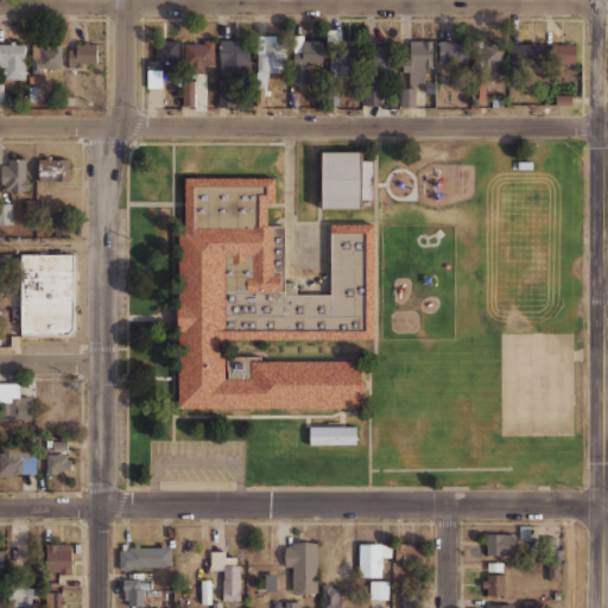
[(267,73),(286,73),(286,35),(257,36),(258,86),(268,86),(267,73)]
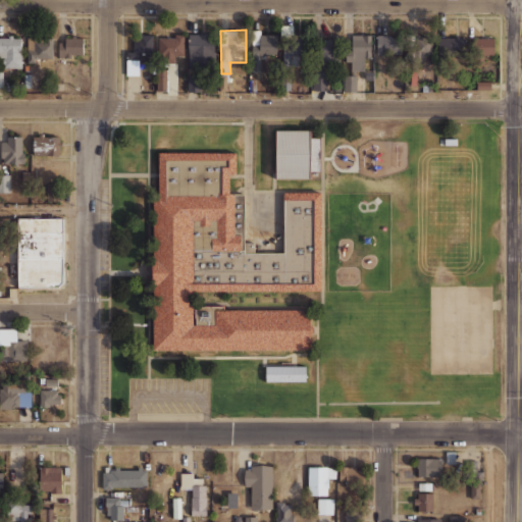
[(214,33),(188,34),(189,68),(215,67),(214,33)]
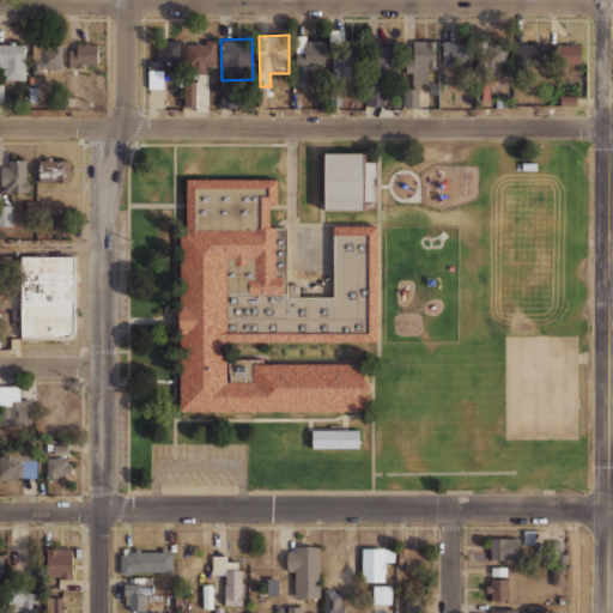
[(326,38),(296,40),(297,85),(307,85),(305,67),(326,67),(326,38)]
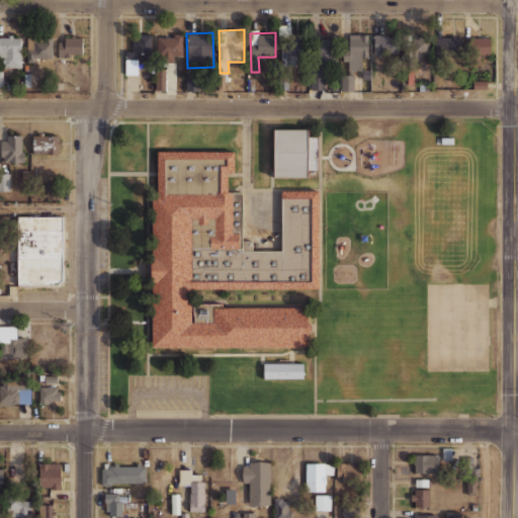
[(404,33),(404,60),(427,61),(428,34),(404,33)]
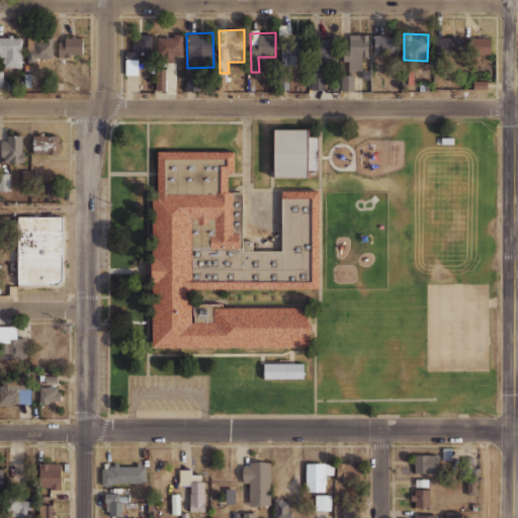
[(325,89),(325,65),(338,65),(338,34),(328,34),(328,38),(319,38),(319,54),(312,54),(312,90),(325,89)]
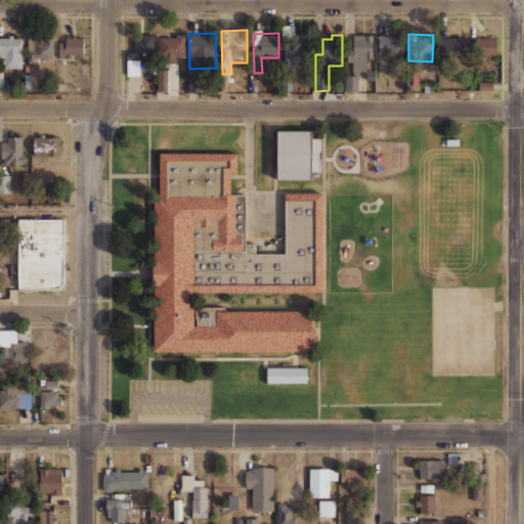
[(373,35),(353,35),(353,49),(347,49),(347,61),(353,61),(353,71),(366,71),(366,58),(373,58),(373,35)]
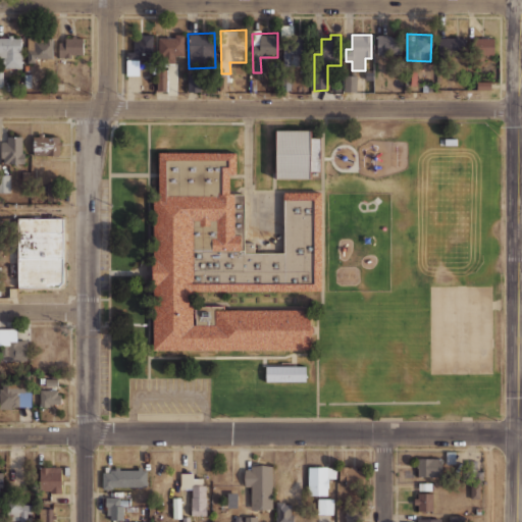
[(126,59),(152,60),(153,36),(134,36),(134,51),(126,51),(126,59)]
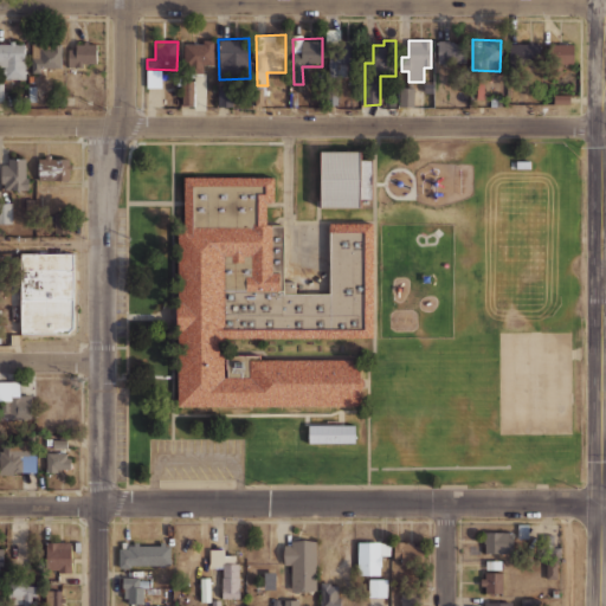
[(184,42),(184,71),(204,71),(204,65),(213,65),(213,42),(184,42)]
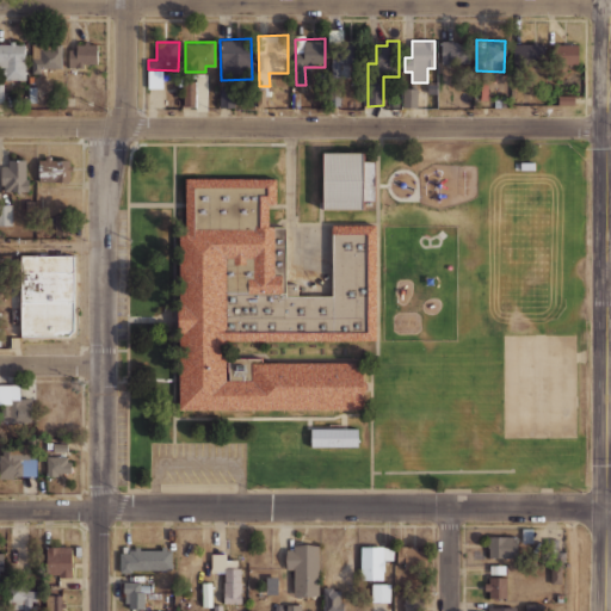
[(442,63),(471,63),(470,42),(440,42),(442,63)]
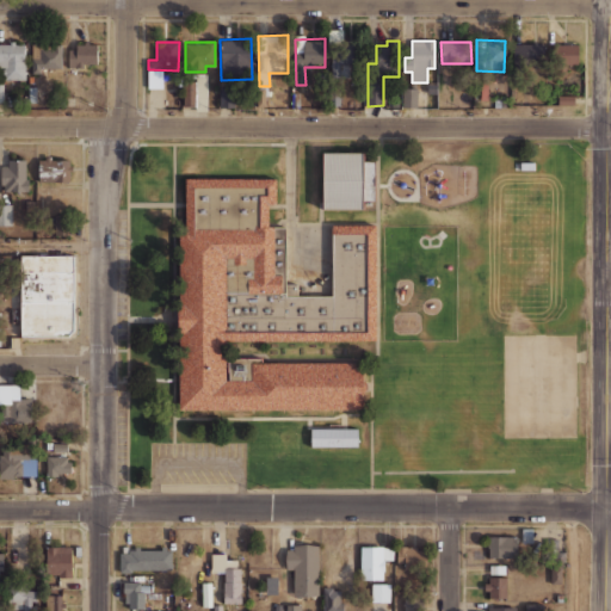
[(25,80),(26,44),(0,43),(0,67),(4,67),(4,79),(25,80)]
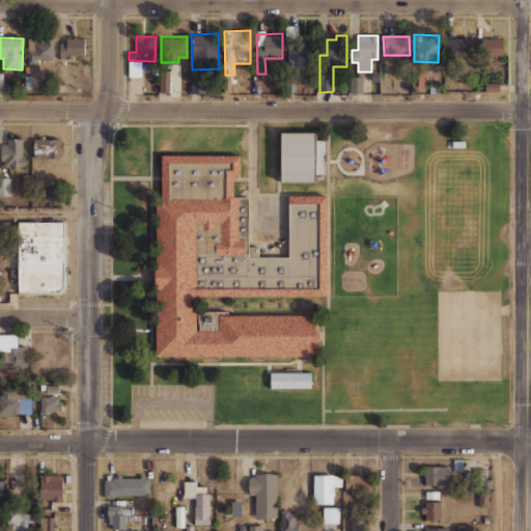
[(447,58),(474,57),(473,37),(446,38),(447,58)]
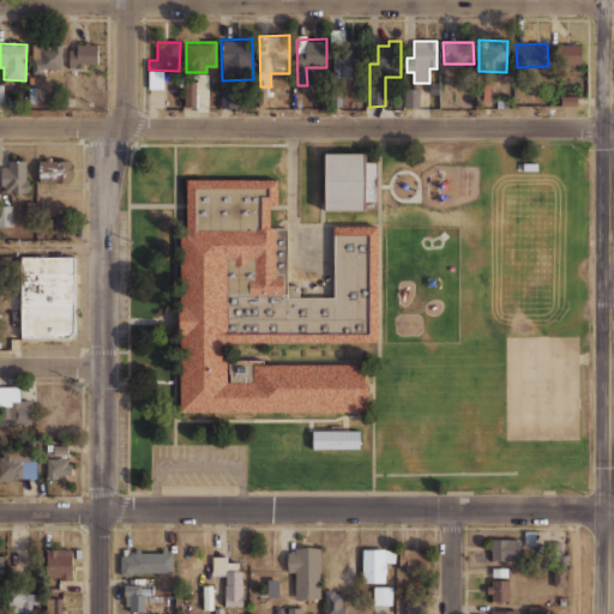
[(62,44),(31,44),(32,73),(42,73),(42,70),(62,68),(62,44)]
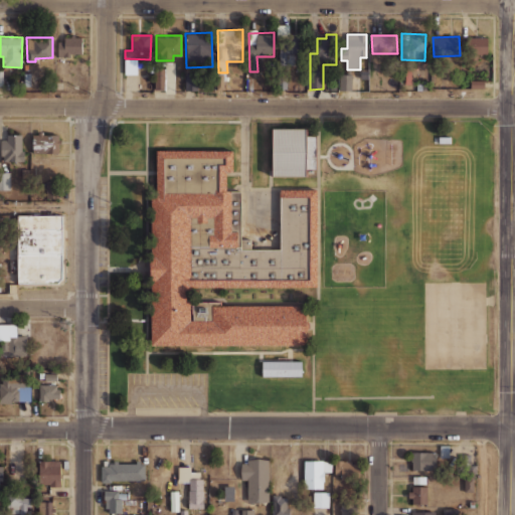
[(279,64),(302,65),(303,37),(279,37),(279,64)]
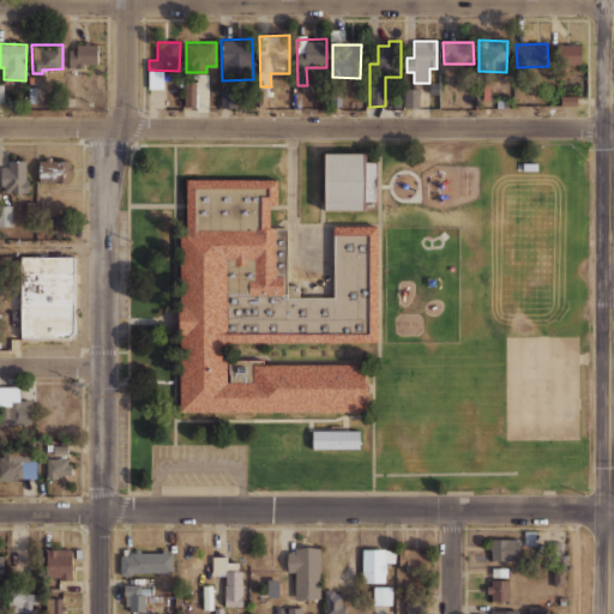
[(582,44),(558,44),(557,64),(581,65),(582,44)]
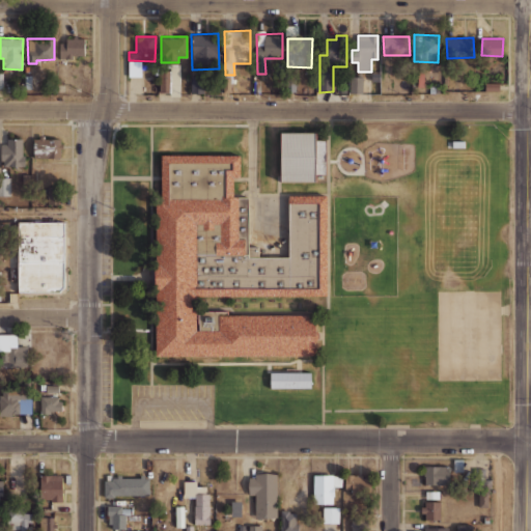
[(85,40),(60,39),(59,59),(75,59),(75,56),(84,56),(85,40)]
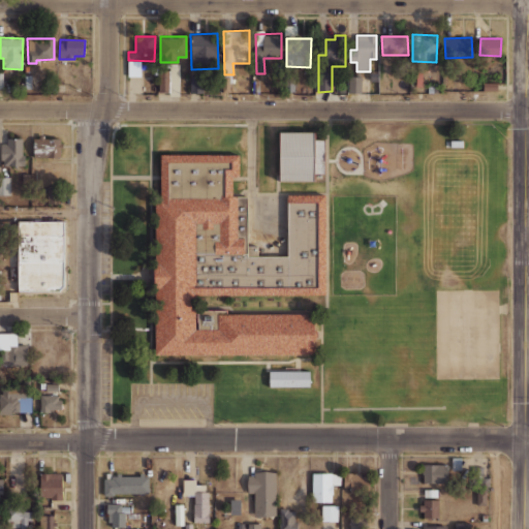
[(169,70),(160,70),(160,91),(169,92),(169,70)]
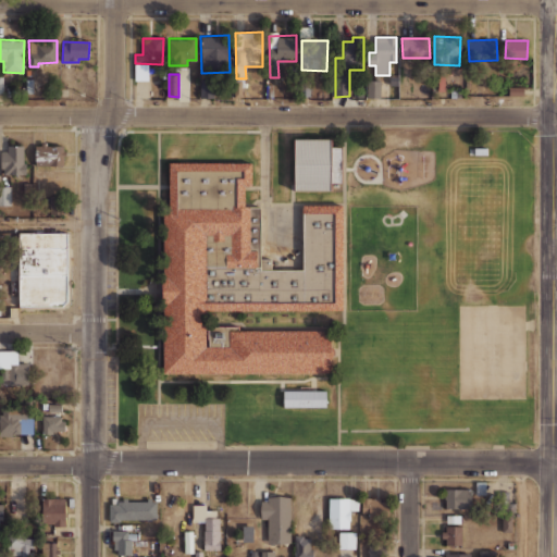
[(380,98),(381,81),(367,79),(367,98),(380,98)]
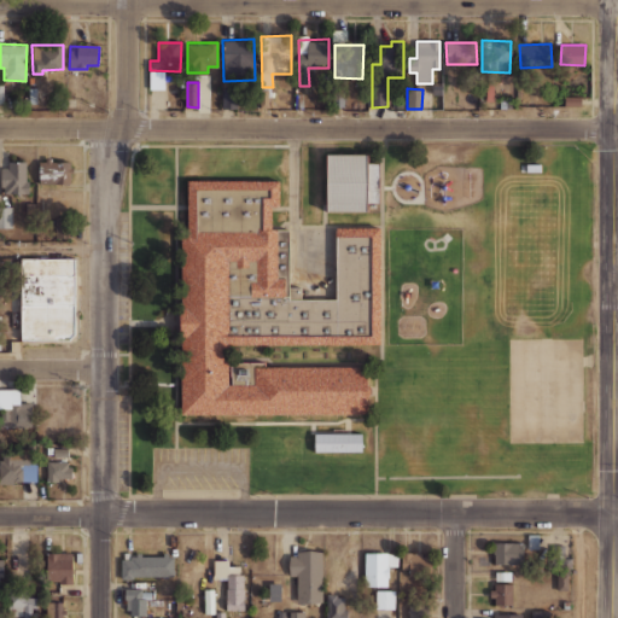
[(222,89),(222,109),(238,109),(238,89),(222,89)]
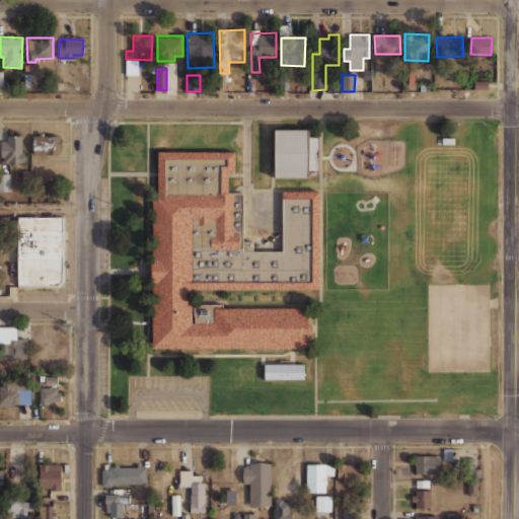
[(289,89),(289,77),(280,77),(280,89),(289,89)]
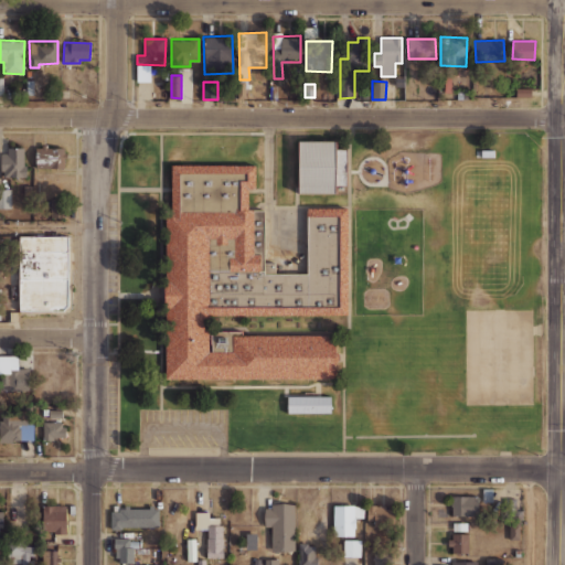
[(336,184),(336,193),(298,193),(298,140),(336,140),(336,148),(347,148),(347,184),(336,184)]
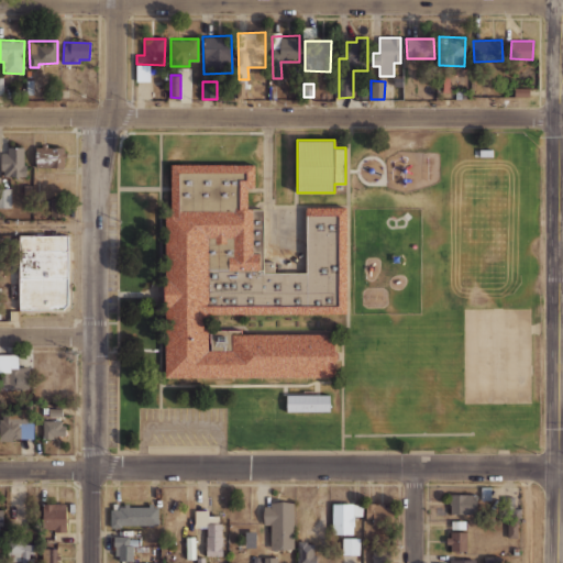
[(25,147),(8,146),(8,155),(2,155),(2,176),(25,176),(25,147)]
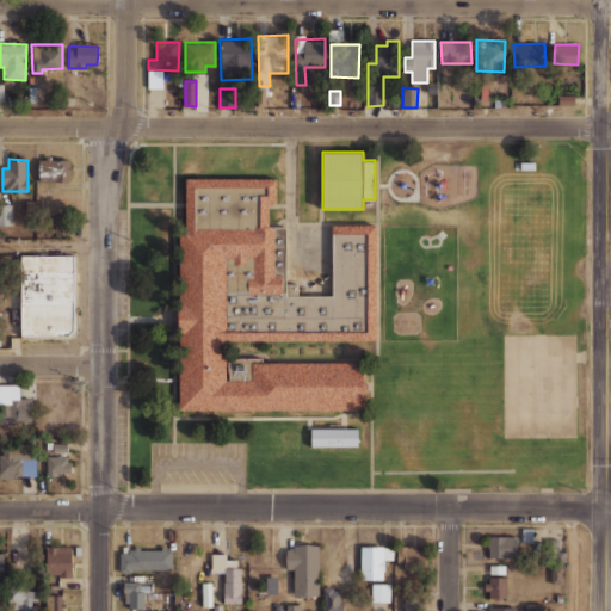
[(72,159),(39,159),(39,181),(72,181),(72,159)]
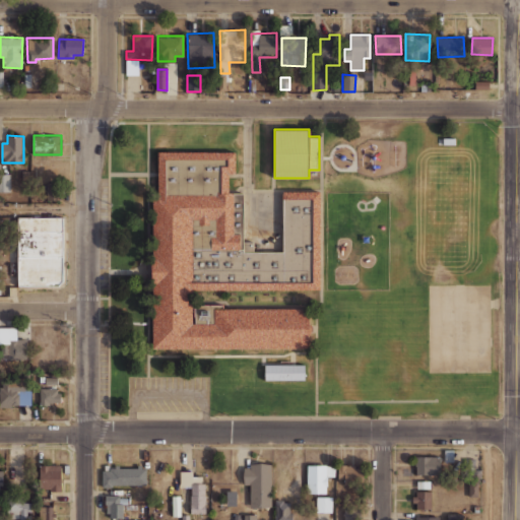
[(152,348),(152,194),(157,194),(157,151),(235,151),(235,173),(229,173),(229,193),(243,193),(243,242),(253,242),(253,251),(282,251),(282,191),(319,191),(319,289),(192,289),(192,304),(222,304),(222,308),(309,308),(309,348),(152,348)]
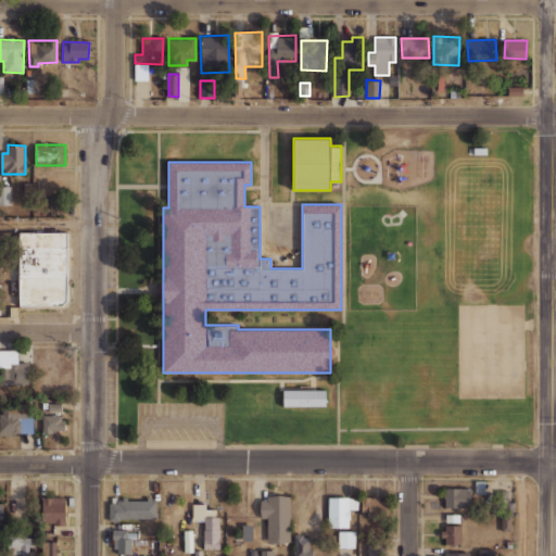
[(12,186),(0,185),(0,204),(12,204),(12,186)]
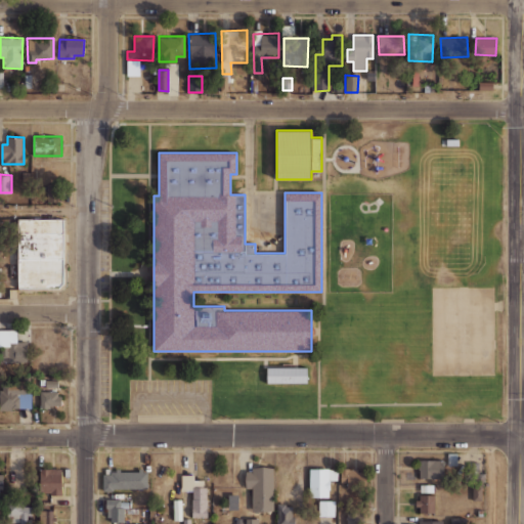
[(56,193),(57,193),(56,184),(46,185),(48,203),(57,201),(56,193)]
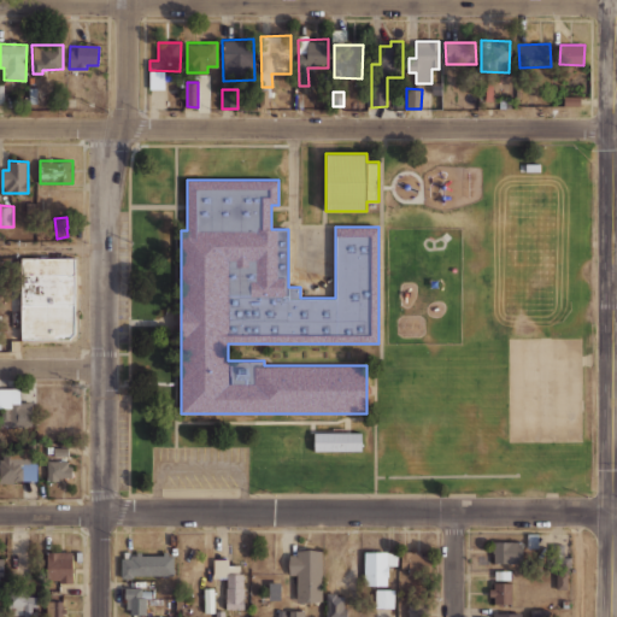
[(75,258),(21,258),(23,340),(76,339),(75,258)]
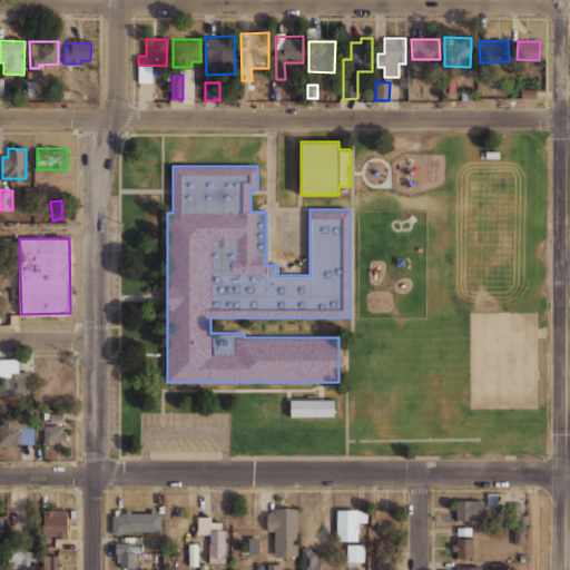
[(29,372),(18,372),(18,359),(0,357),(0,393),(30,394),(29,372)]
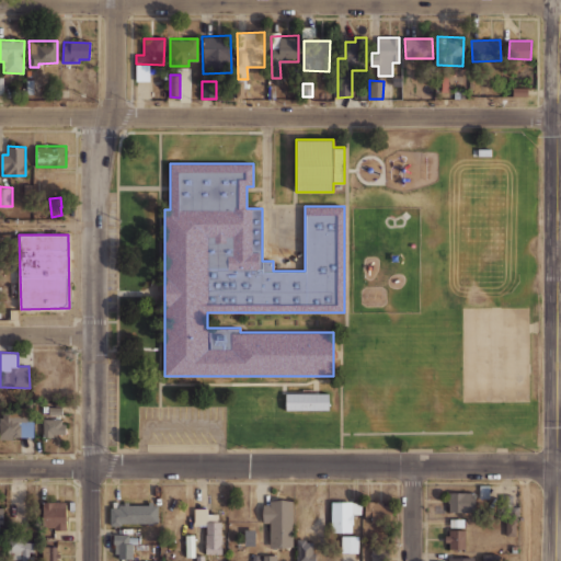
[(329,393),(285,393),(285,410),(329,410),(329,393)]
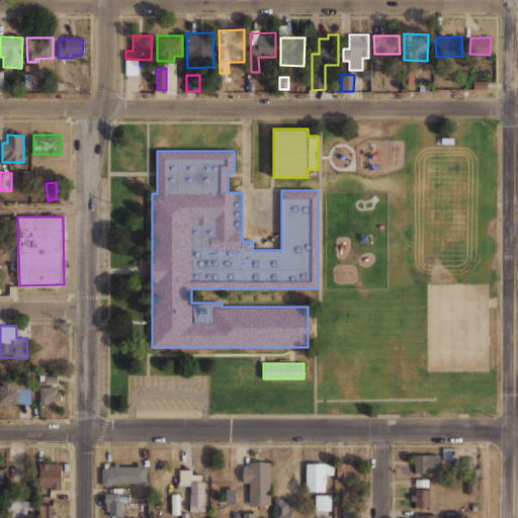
[(0,404),(31,404),(30,375),(8,375),(8,385),(0,385),(0,404)]
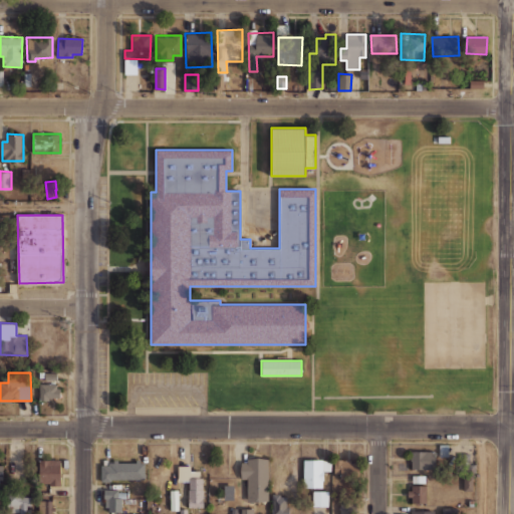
[(59,399),(59,384),(39,383),(39,399),(59,399)]
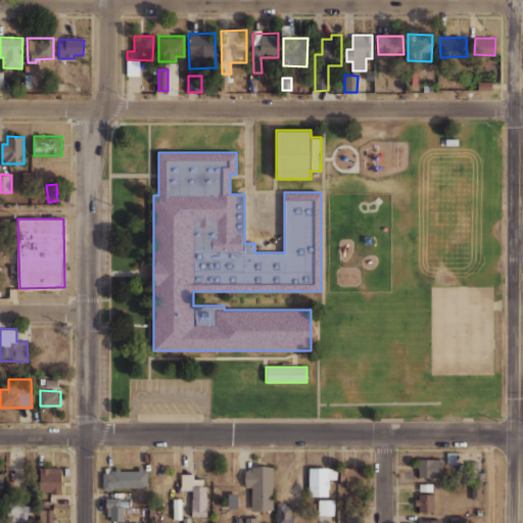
[(456,452),(446,453),(446,465),(457,465),(456,452)]
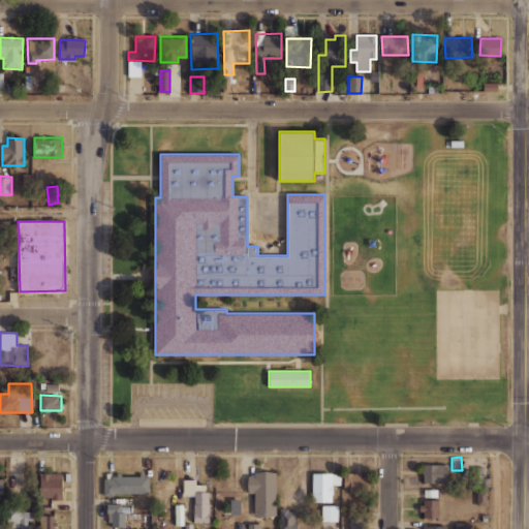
[(423,483),(448,483),(447,464),(423,465),(423,483)]
